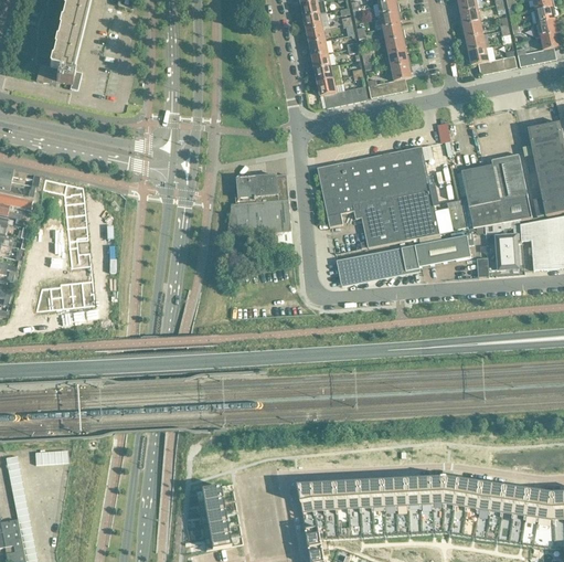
[(64,0),(50,66),(45,83),(55,85),(55,81),(61,82),(71,84),(70,87),(74,88),(78,73),(71,71),(87,0),(64,0)]
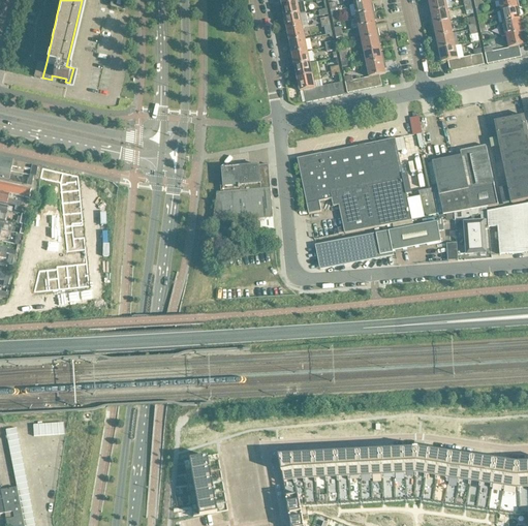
[(305,11),(303,0),(298,0),(282,3),(284,16),(305,11)]
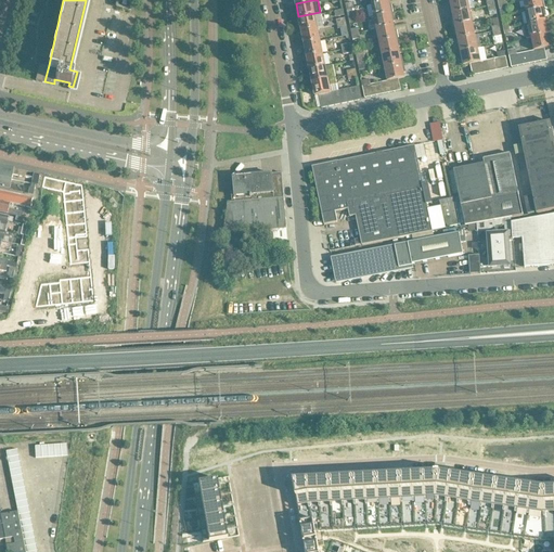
[(389,2),(388,0),(376,0),(371,1),(373,15),(393,11),(390,2),(389,2)]
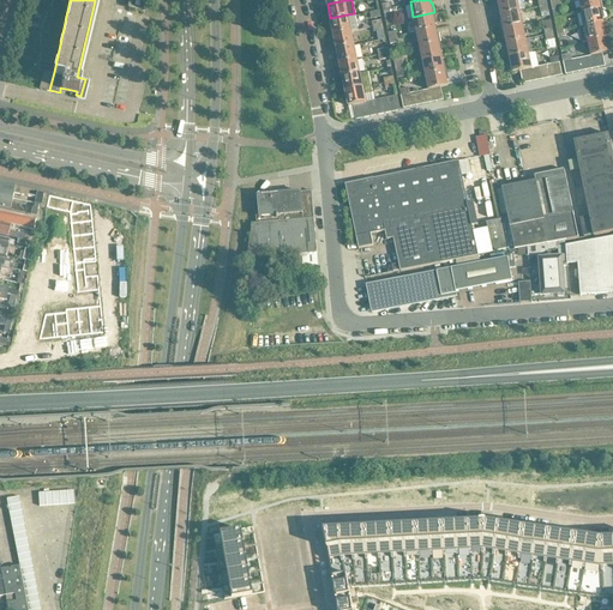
[(518,8),(517,0),(496,0),(497,8),(499,8),(500,12),(518,8)]
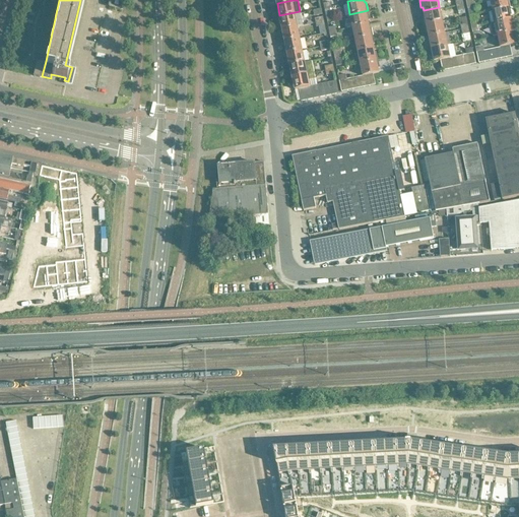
[(491,0),(493,9),(510,5),(509,0),(491,0)]
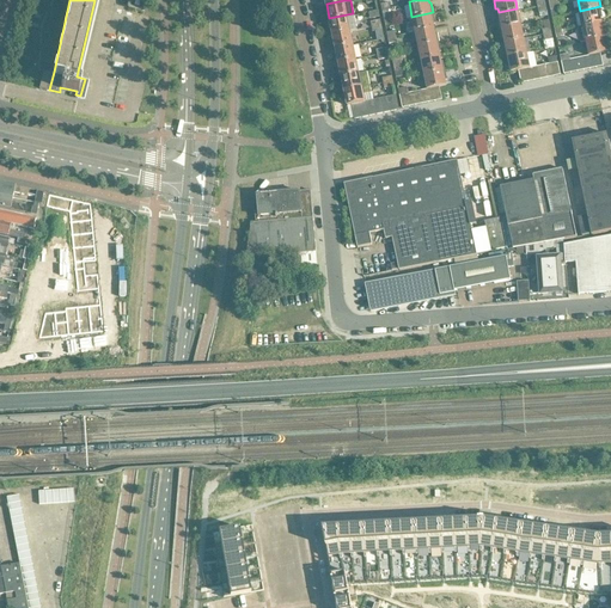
[(548,13),(545,2),(537,5),(538,11),(538,10),(539,14),(548,13)]
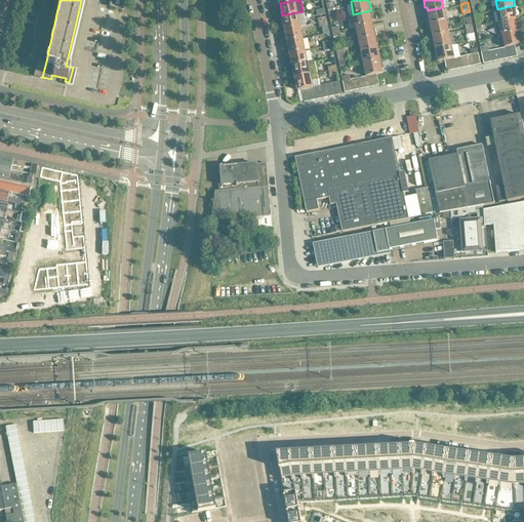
[(516,13),(515,5),(497,9),(499,22),(515,18),(514,13),(516,13)]
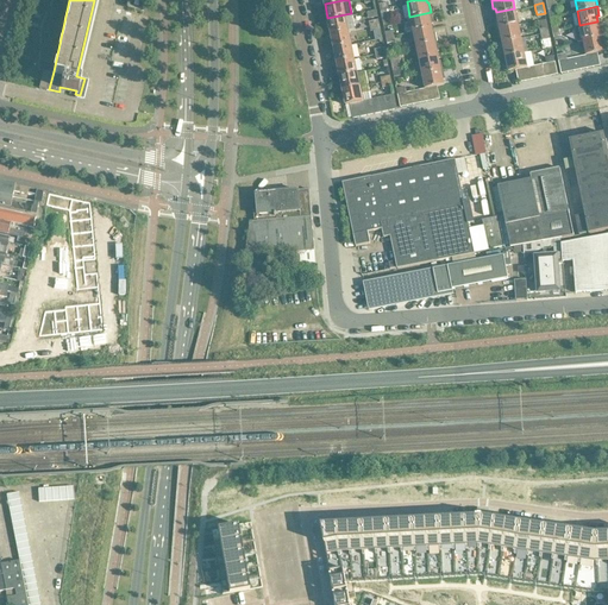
[(518,23),(514,8),(496,12),(496,17),(495,18),(496,26),(518,23)]
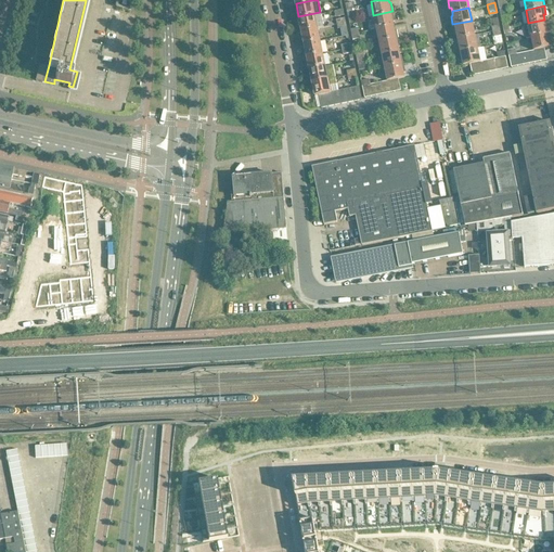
[(394,20),(393,11),(373,15),(376,27),(394,24),(393,20),(394,20)]
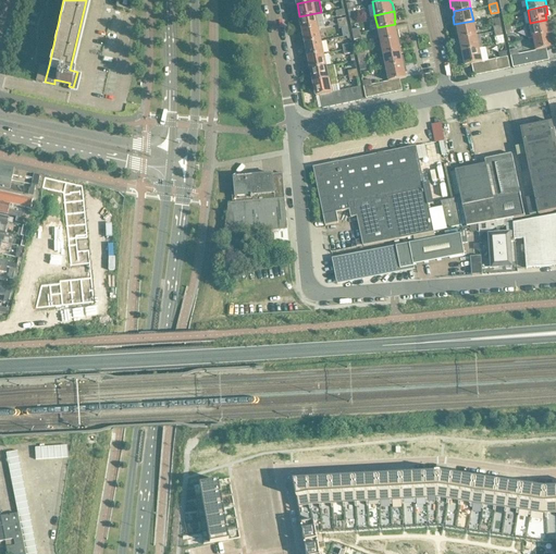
[(324,24),(321,12),(299,16),(301,29),(318,26),(324,24)]
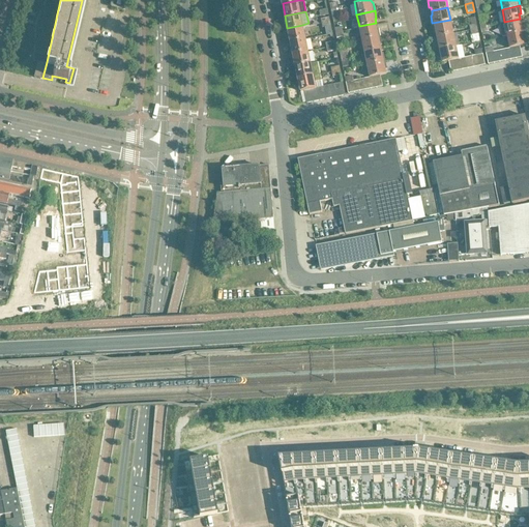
[(477,27),(474,15),(469,16),(471,23),(469,23),(470,28),(477,27)]
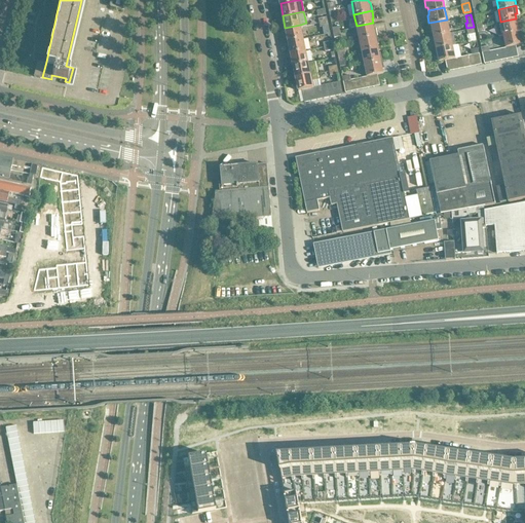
[(500,22),(495,23),(497,34),(503,33),(521,30),(519,22),(517,22),(516,19),(500,22)]
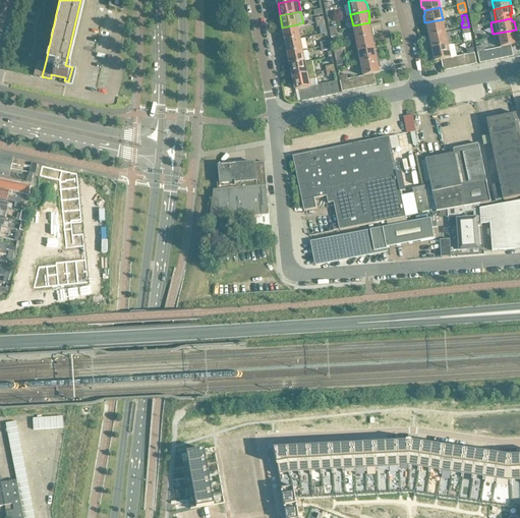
[(445,32),(445,31),(443,19),(424,22),(426,31),(428,31),(429,35),(445,32)]
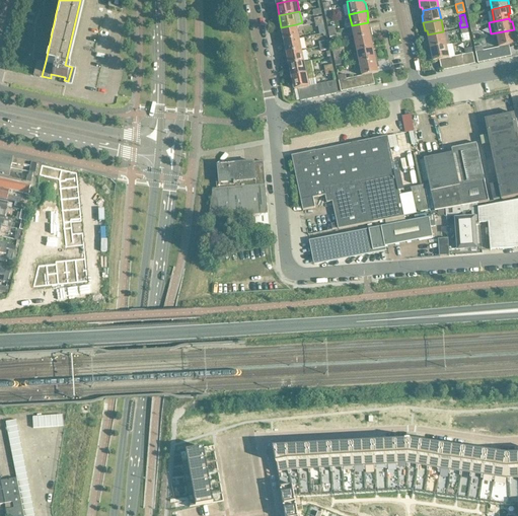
[(368,26),(368,22),(352,25),(354,38),(372,34),(370,25),(368,26)]
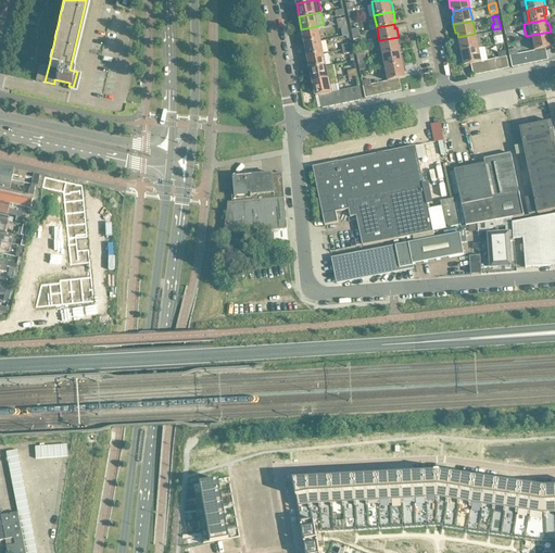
[(319,38),(317,26),(301,29),(304,41),(319,38)]
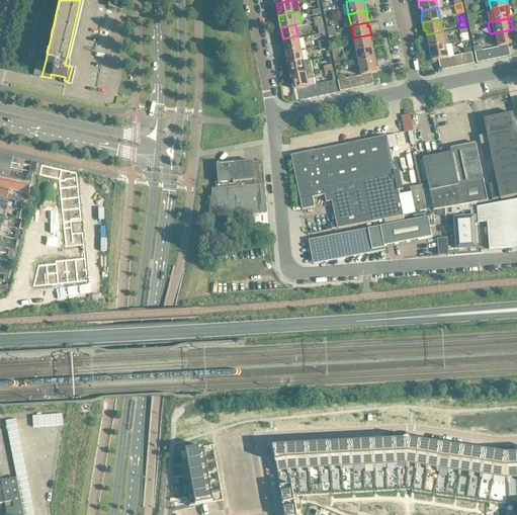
[(514,36),(513,29),(496,32),(498,45),(502,44),(507,43),(513,41),(512,37),(514,36)]
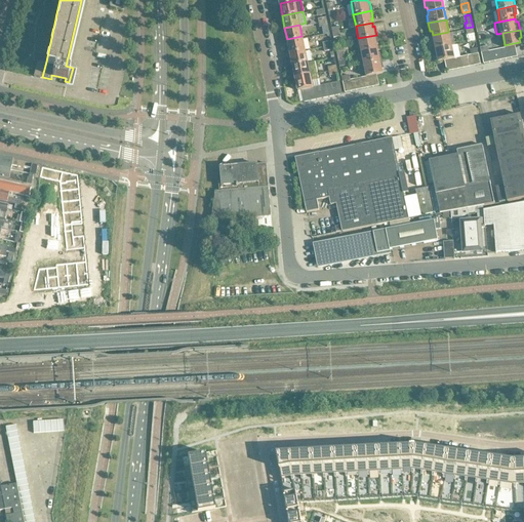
[(454,42),(452,31),(448,31),(448,32),(433,35),(433,39),(432,39),(433,47),(454,42)]
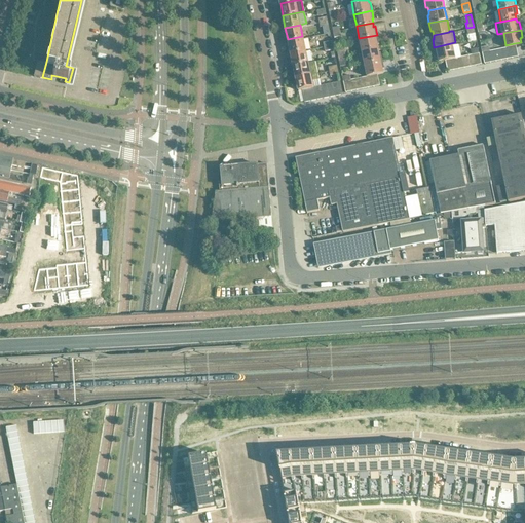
[(378,42),(377,35),(359,38),(362,49),(377,46),(377,42),(378,42)]
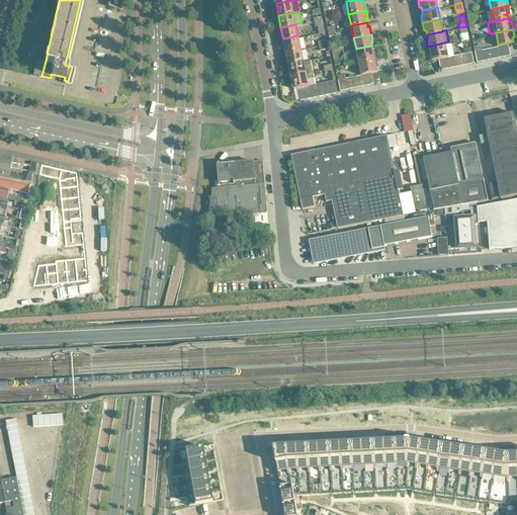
[(300,48),(297,35),(283,38),(285,51),(300,48)]
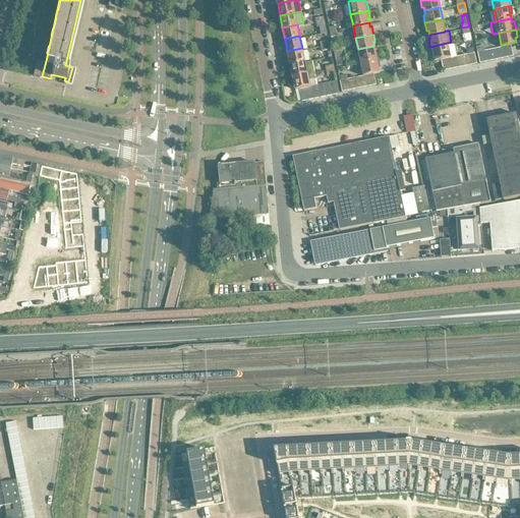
[(451,43),(451,42),(429,47),(431,55),(434,54),(435,58),(441,57),(446,56),(452,55),(456,54),(454,42),(451,43)]
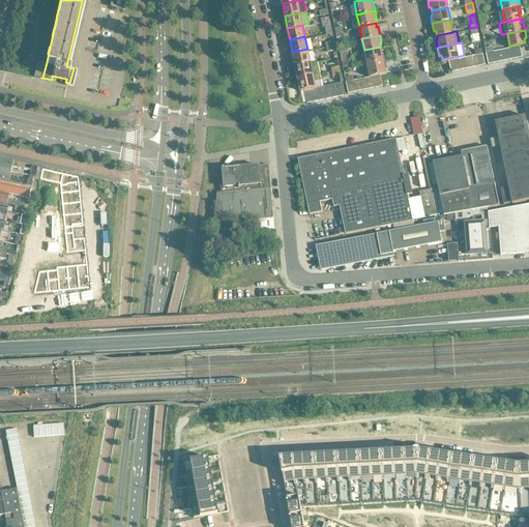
[(381,51),(380,47),(364,50),(366,62),(385,58),(383,51),(381,51)]
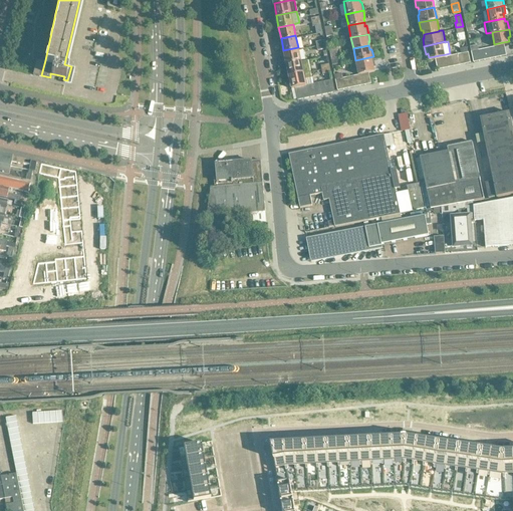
[(300,59),(298,47),(283,50),(286,62),(300,59)]
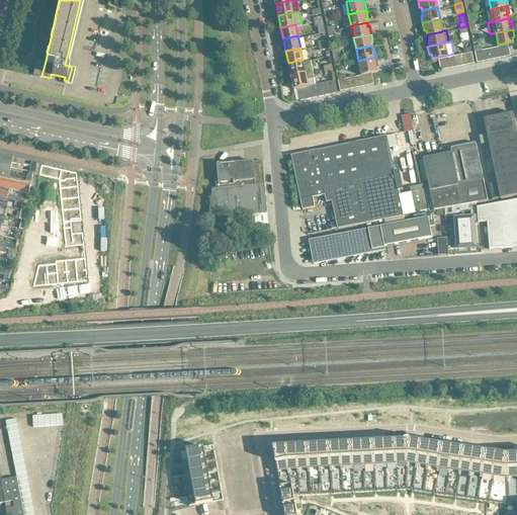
[(377,65),(376,57),(358,61),(361,73),(365,72),(371,71),(376,70),(375,66),(377,65)]
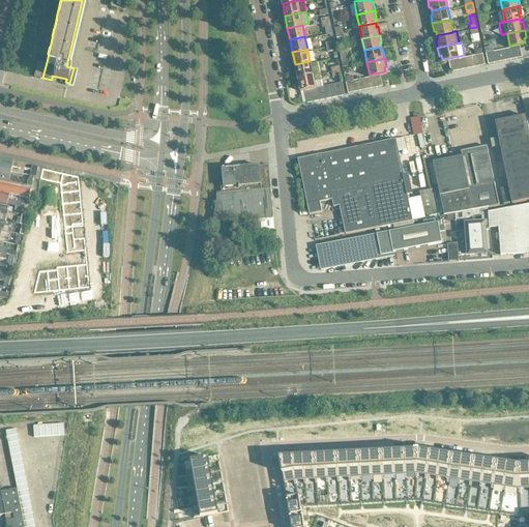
[(36,59),(33,75),(42,78),(47,62),(36,59)]
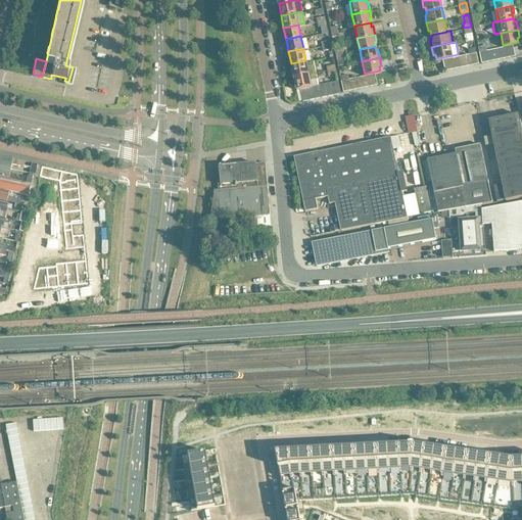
[(305,60),(291,63),(293,76),(316,72),(313,59),(305,60)]
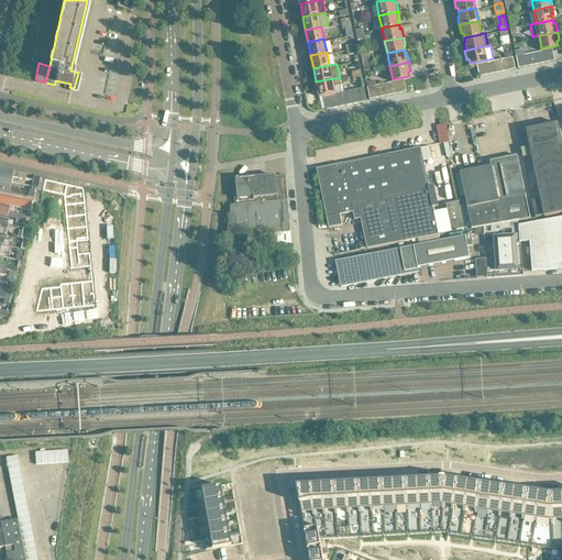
[(342,90),(340,77),(316,81),(319,95),(322,95),(329,92),(337,91),(342,90)]
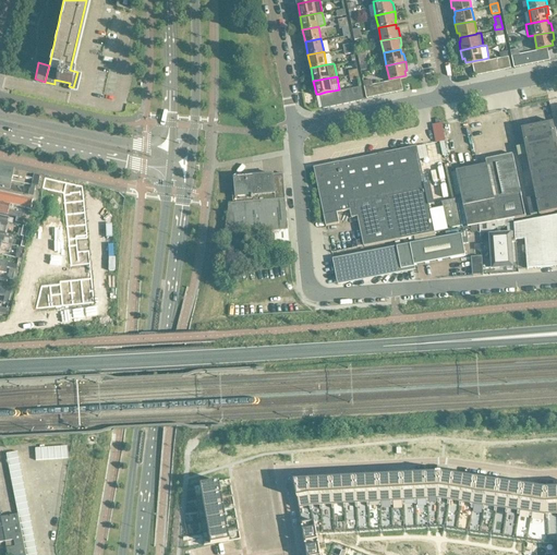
[(363,98),(361,85),(353,86),(356,99),(363,98)]
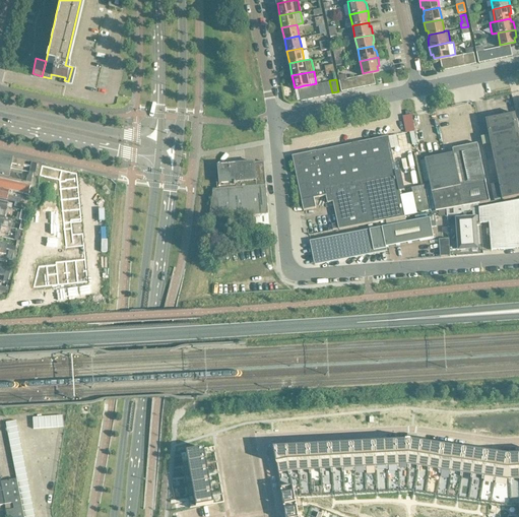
[(332,92),(329,80),(323,81),(325,93),(332,92)]
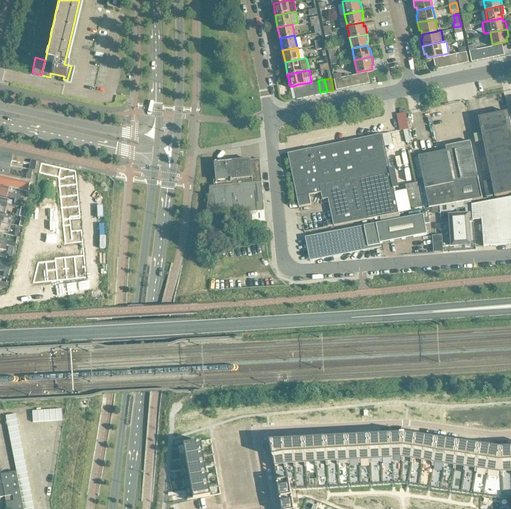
[(320,92),(318,80),(312,82),(314,93),(320,92)]
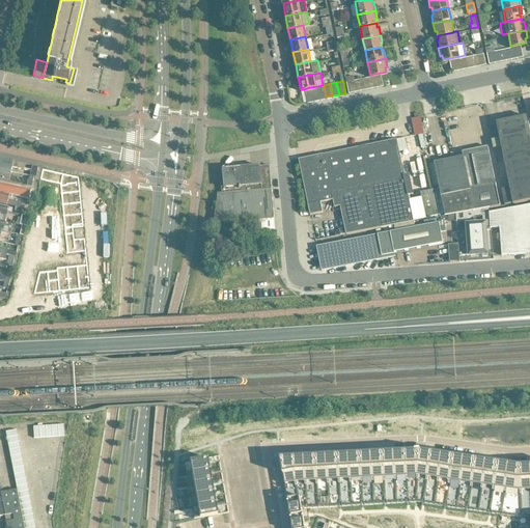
[(324,85),(323,85),(317,86),(319,99),(326,96),(324,85)]
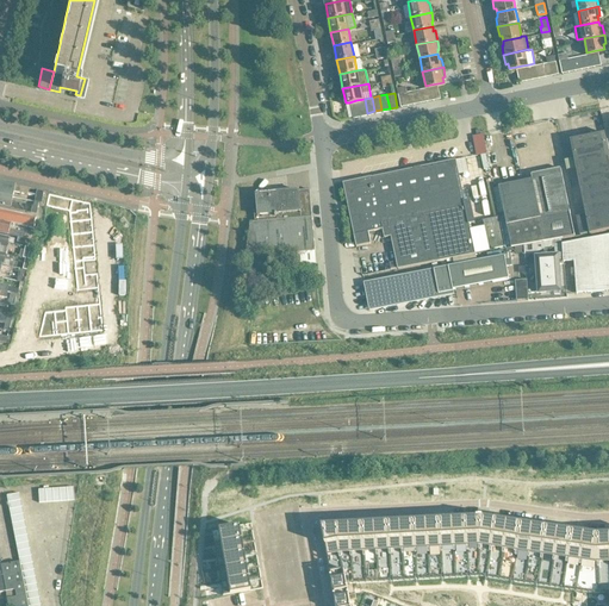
[(367,113),(365,99),(356,100),(360,114),(367,113)]
